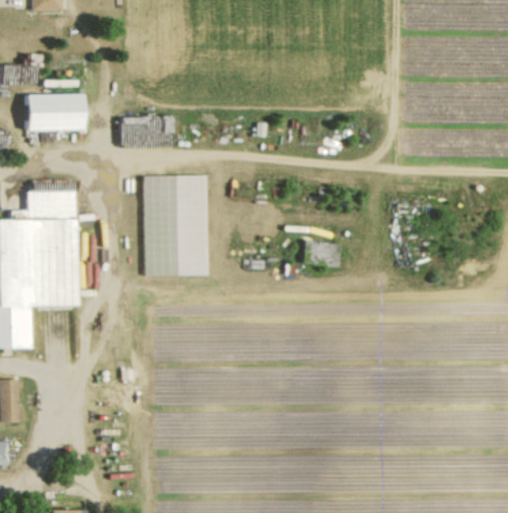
[(32,0),(32,11),(62,10),(61,0),(32,0)]
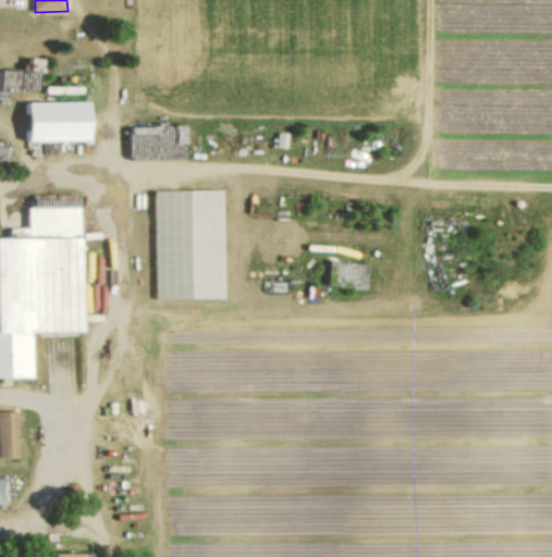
[(279,148),(289,148),(289,133),(279,133),(279,148)]
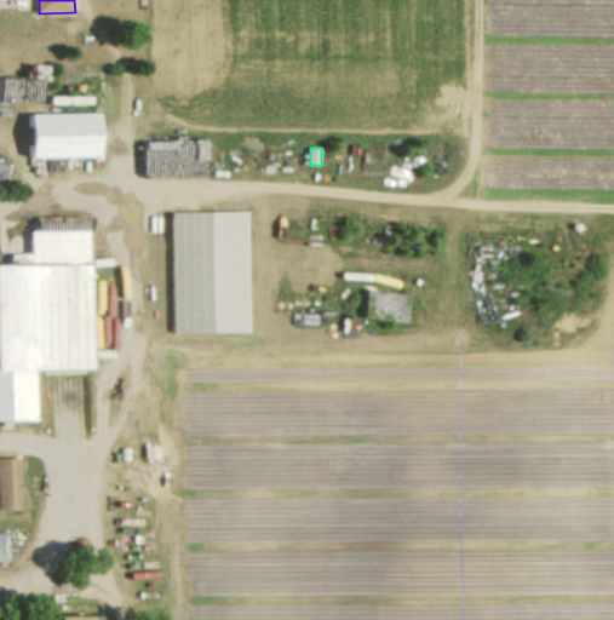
[(0,420),(40,420),(40,369),(96,369),(96,260),(92,260),(92,224),(86,224),(86,222),(58,222),(58,231),(35,231),(35,256),(16,256),(16,267),(0,265),(0,420)]
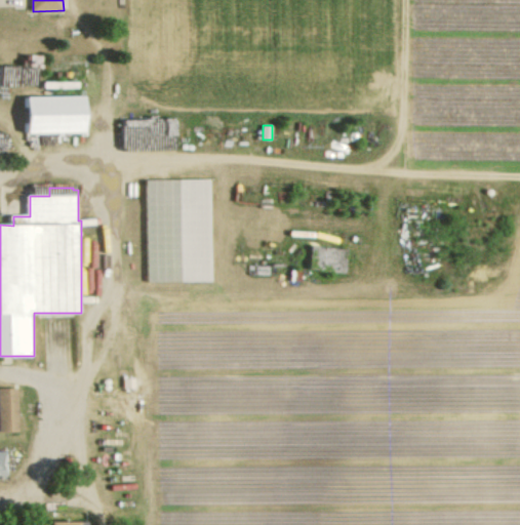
[(309,270),(346,271),(347,248),(310,247),(309,270)]
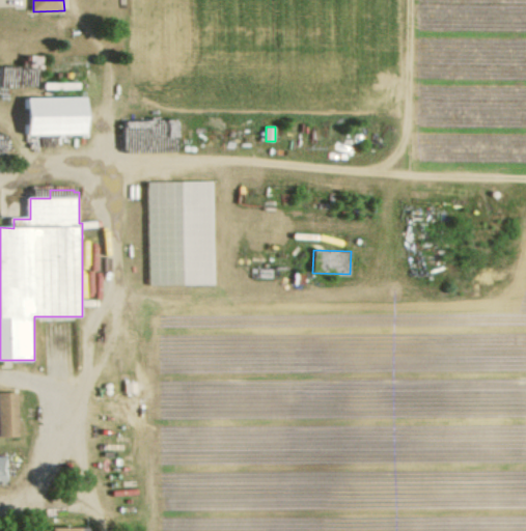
[(21,437),(20,392),(0,392),(0,419),(0,438),(21,437)]
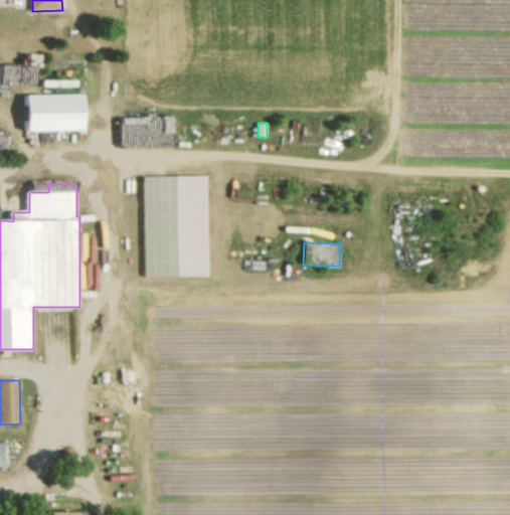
[(8,444),(0,443),(0,467),(7,467),(8,444)]
